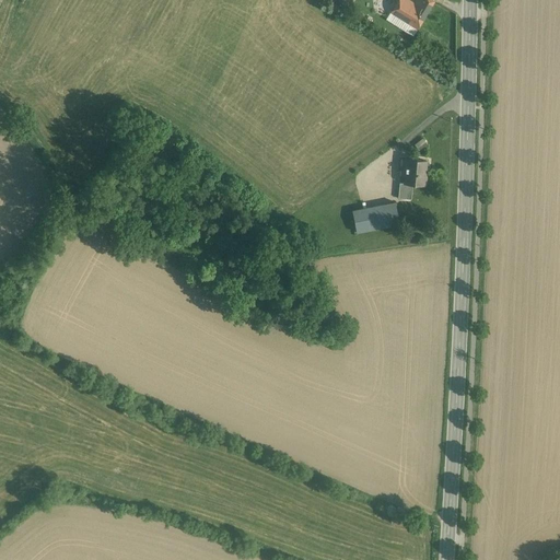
[(407,0),(399,0),(392,13),(405,22),(415,4),(407,0)]
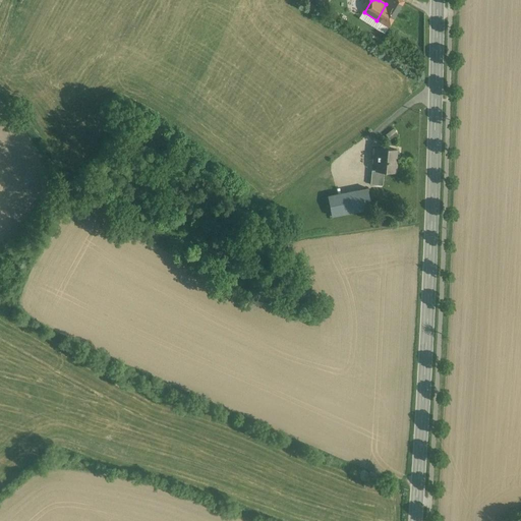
[(389,0),(386,4),(377,20),(388,27),(404,1),(402,0),(389,0)]
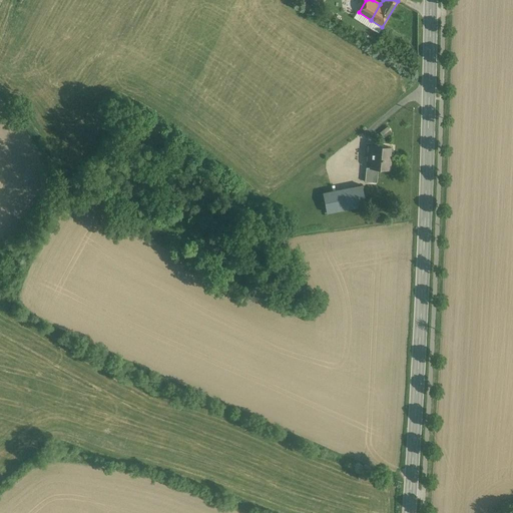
[(391,147),(372,146),(370,168),(378,169),(390,170),(391,159),(390,159),(391,147)]
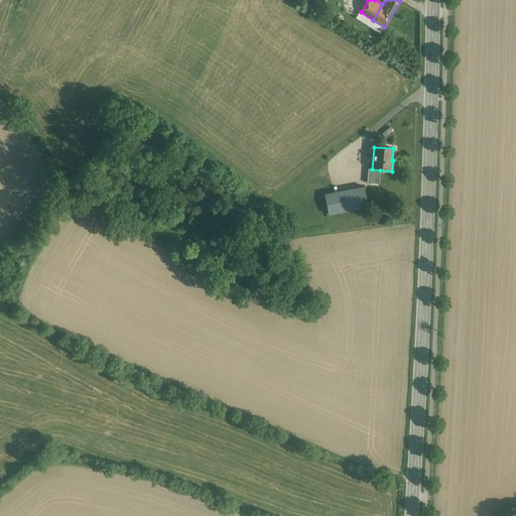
[(380,170),(372,169),(368,168),(367,182),(379,184),(380,170)]
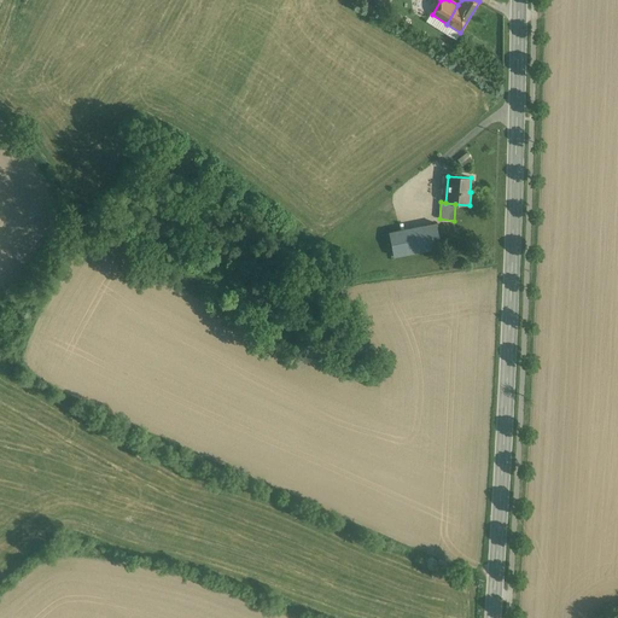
[(436,223),(389,233),(394,256),(441,248),(436,223)]
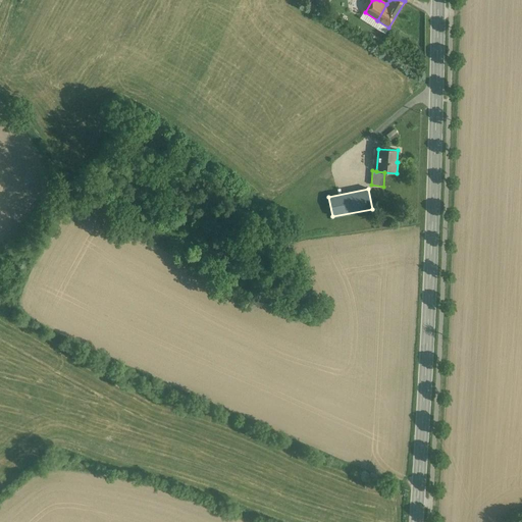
All buildings are outlined.
